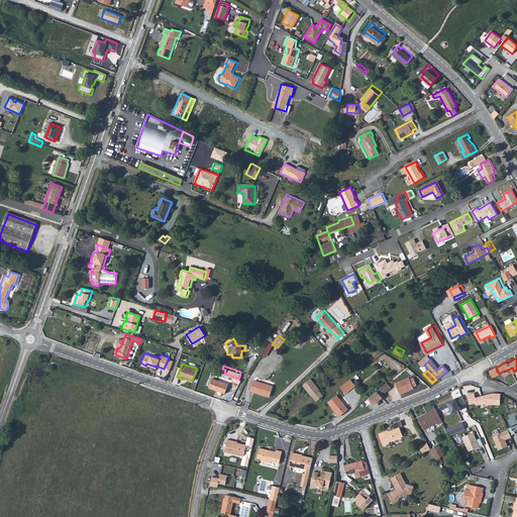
[(410,376),(396,381),(399,391),(413,387),(413,385),(417,384),(414,376),(410,378),(410,376)]
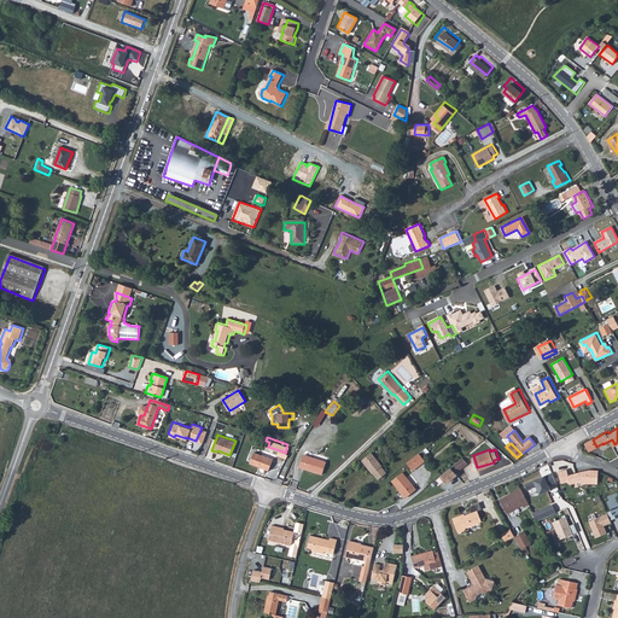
[(371,450),(361,459),(377,478),(386,471),(371,450)]
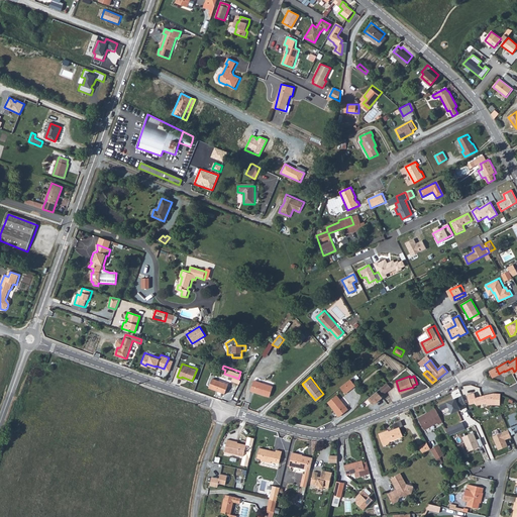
[(224,393),(227,384),(212,379),(209,388),(224,393)]
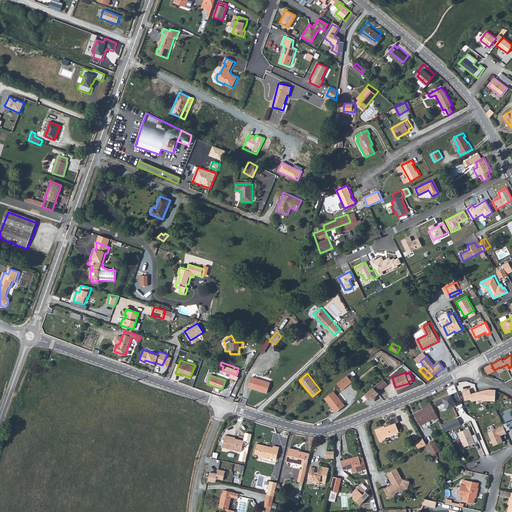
[(346,375),(336,382),(340,388),(350,381),(346,375)]
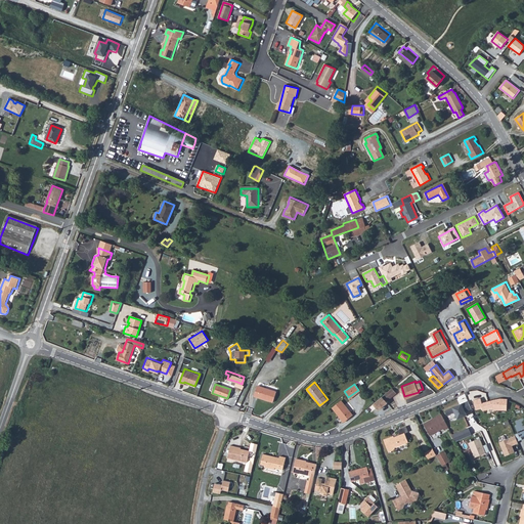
[(276,391),(257,386),(254,396),(272,402),(276,391)]
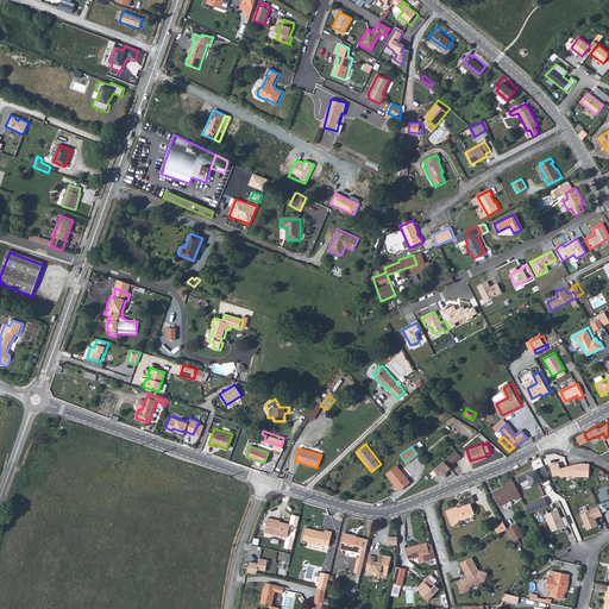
[(457,450),(444,458),(449,464),(460,456),(457,450)]
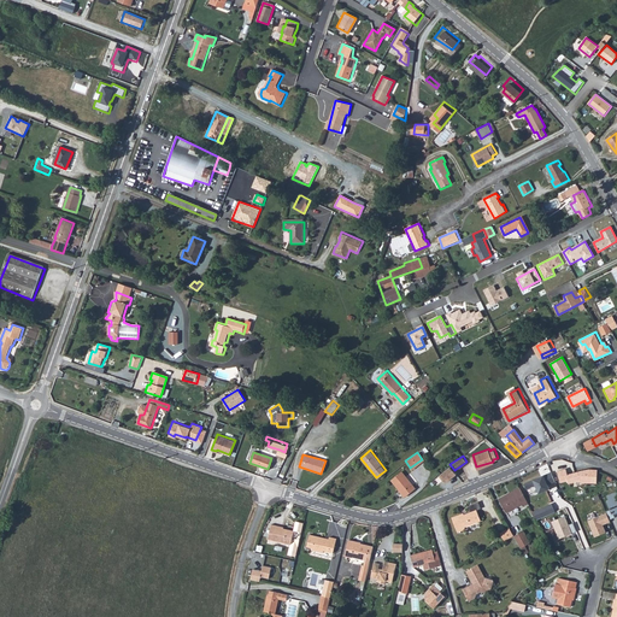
[(448,468),(438,477),(444,485),(454,475),(448,468)]
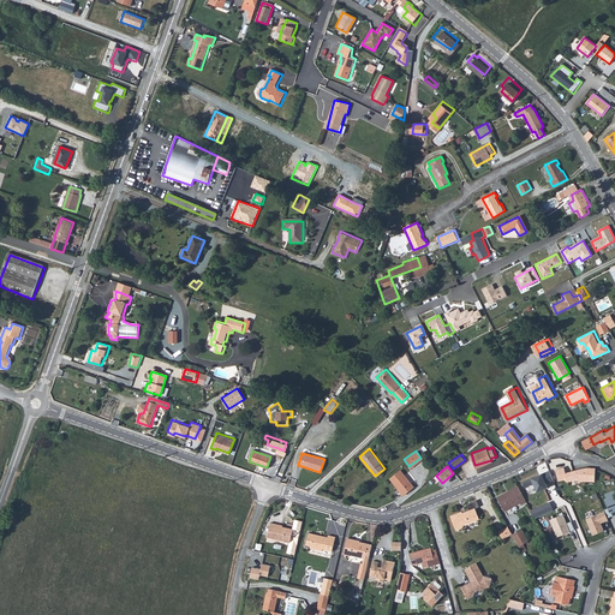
[(581,467),(565,472),(565,467),(555,470),(559,482),(566,479),(567,482),(578,479),(579,482),(595,482),(595,467),(589,467),(581,467)]
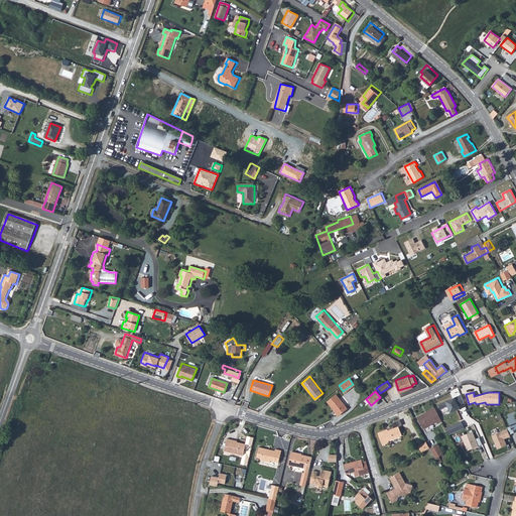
[(334,393),(325,400),(331,408),(332,407),(336,412),(344,407),(334,393)]
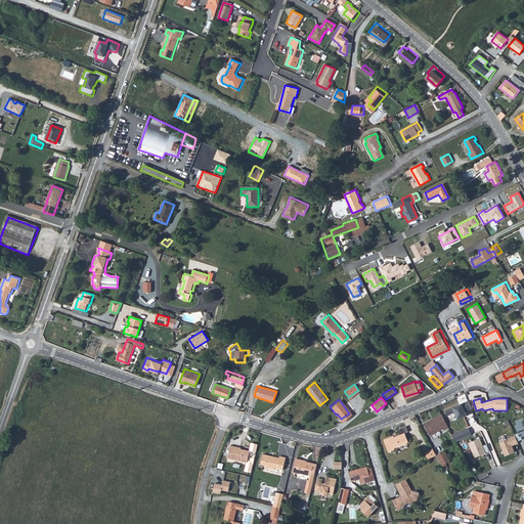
[(469,401),(446,410),(448,415),(454,412),(456,420),(467,416),(466,412),(472,410),(469,401)]
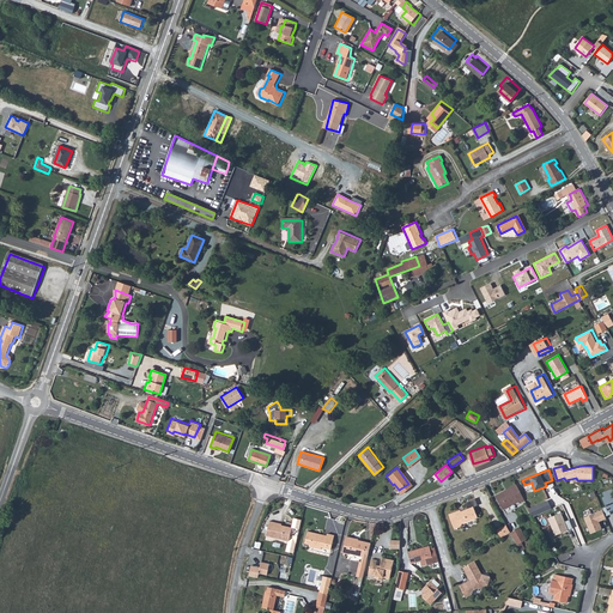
[(507,495),(505,492),(497,496),(504,510),(520,503),(520,504),(526,502),(517,485),(513,487),(513,489),(514,491),(507,495)]
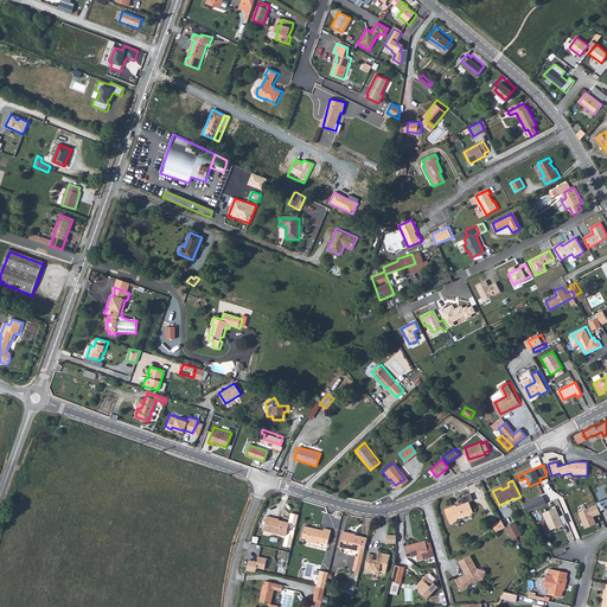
[(606,484),(598,489),(599,493),(598,493),(600,502),(596,503),(596,505),(600,511),(605,510),(604,506),(606,504),(606,484)]
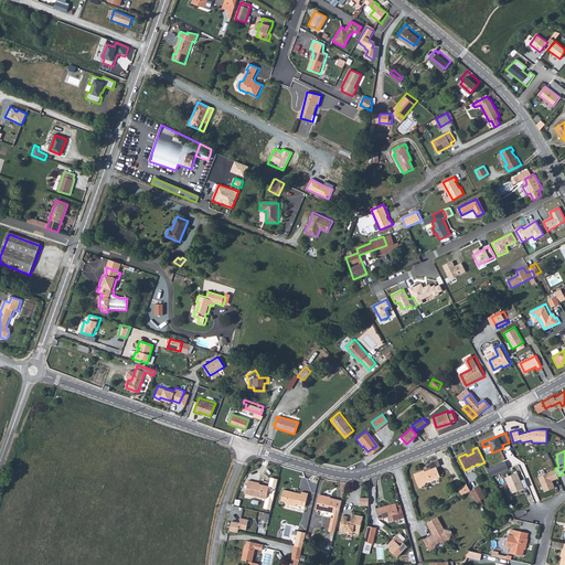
[(441,459),(432,462),(434,468),(428,471),(427,470),(417,473),(423,487),(429,484),(428,482),(444,477),(439,467),(444,465),(441,459)]
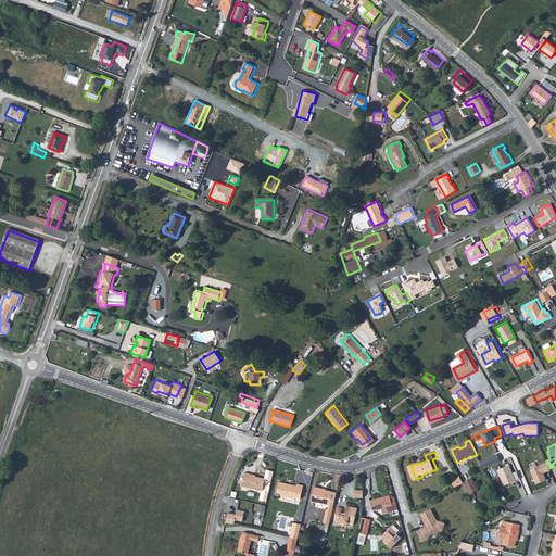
[(546,463),(530,469),(536,484),(546,480),(543,474),(551,470),(550,468),(546,463)]
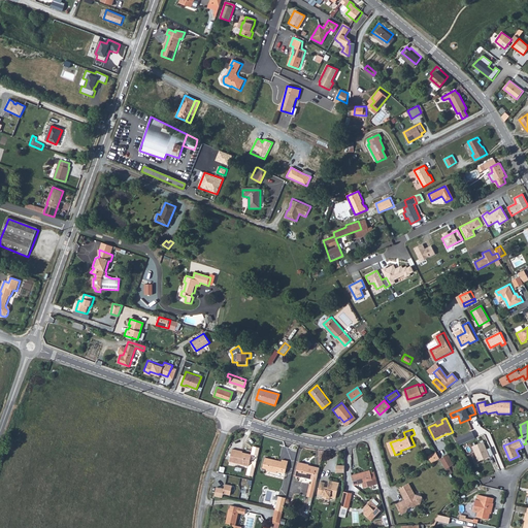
[(484,442),(472,447),(477,461),(489,457),(484,442)]
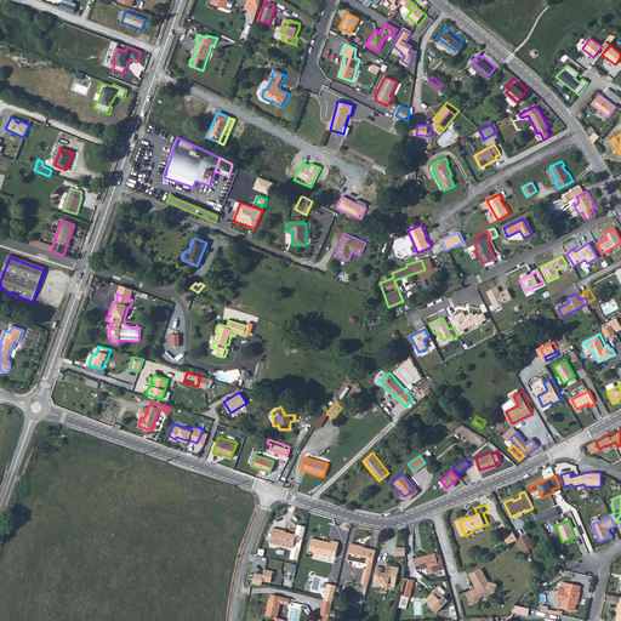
[(275,524),(271,523),(267,537),(291,542),(294,529),(275,525),(275,524)]
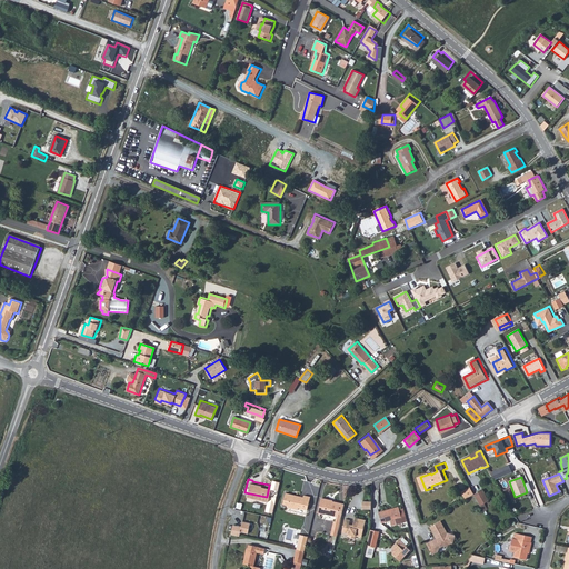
[(485,487),(476,492),(481,503),(491,499),(485,487)]
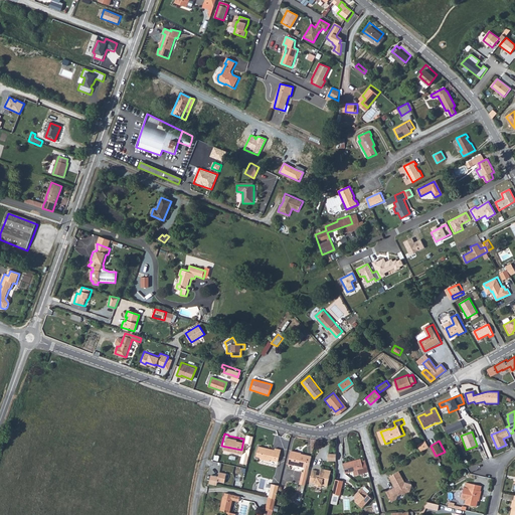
[(269,447),(269,445),(256,442),(254,453),(260,454),(260,456),(268,458),(269,456),(277,458),(280,446),(273,444),(273,446),(272,448),(269,447)]
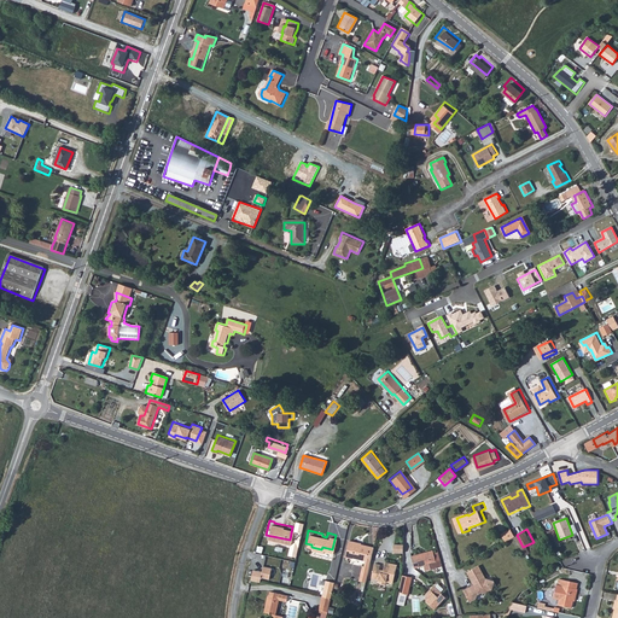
[(372,554),(373,547),(361,543),(361,542),(348,540),(344,557),(351,558),(353,558),(366,560),(368,554),(372,554)]
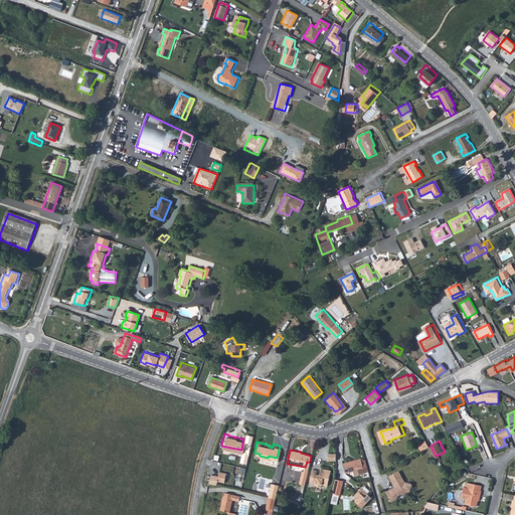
[(370,475),(366,463),(361,464),(361,461),(343,466),(346,476),(353,474),(355,479),(370,475)]
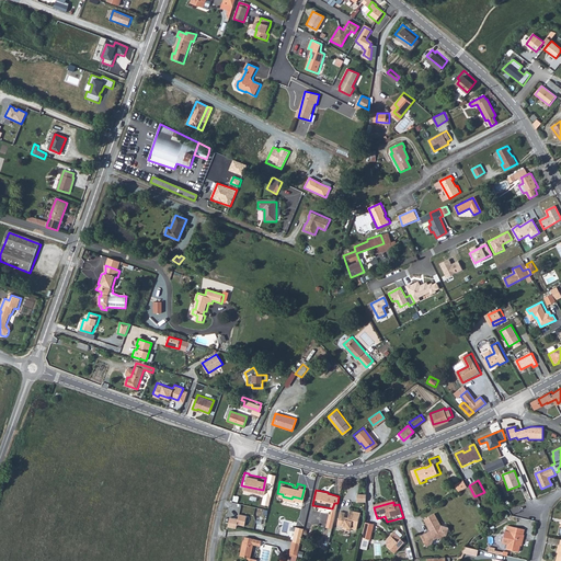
[(351,528),(355,529),(359,513),(350,511),(347,517),(346,519),(343,519),(343,516),(344,512),(340,511),(335,524),(343,526),(343,529),(348,530),(351,528)]
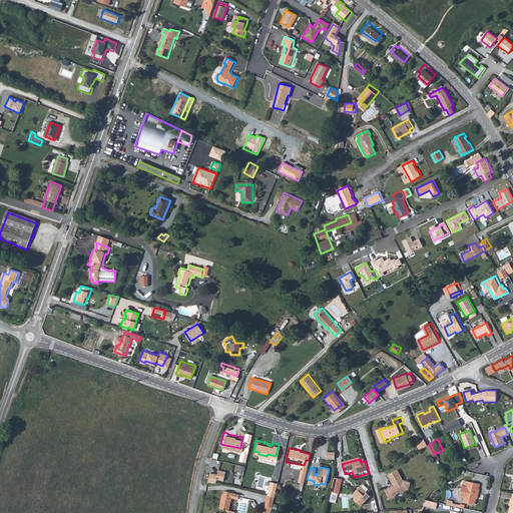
[(411,490),(405,480),(399,469),(389,475),(394,486),(386,490),(391,500),(397,497),(396,495),(403,491),(405,493),(411,490)]
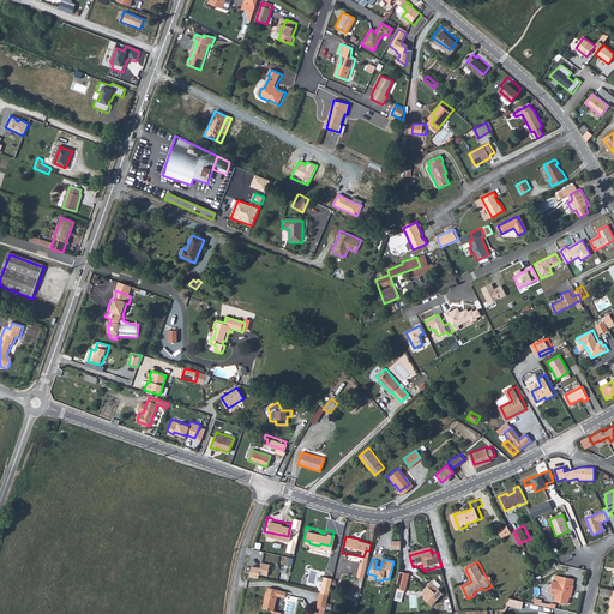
[(250,578),(259,579),(259,575),(268,577),(270,565),(262,564),(260,569),(252,567),(250,578)]
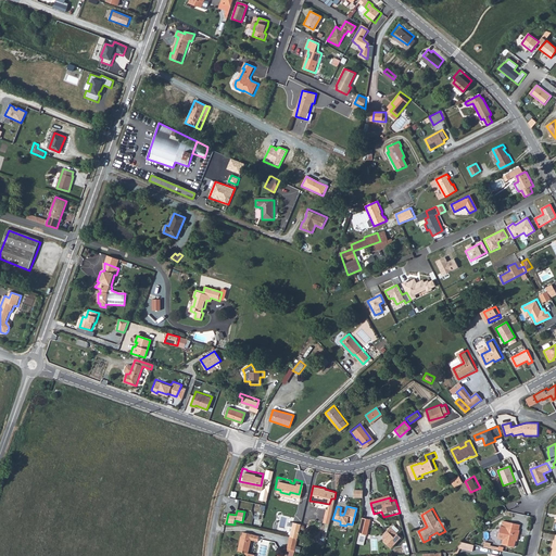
[(444,517),(439,520),(445,531),(450,529),(444,517)]
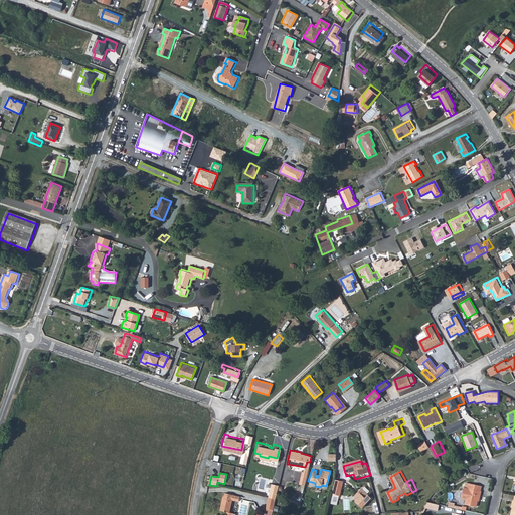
[(274,495),(278,482),(271,480),(267,493),(274,495)]
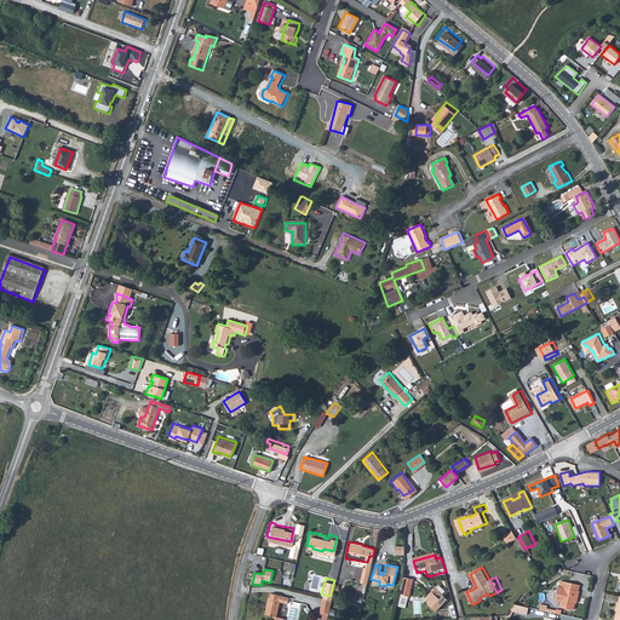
[(412,581),(403,579),(401,586),(399,597),(407,600),(412,581)]
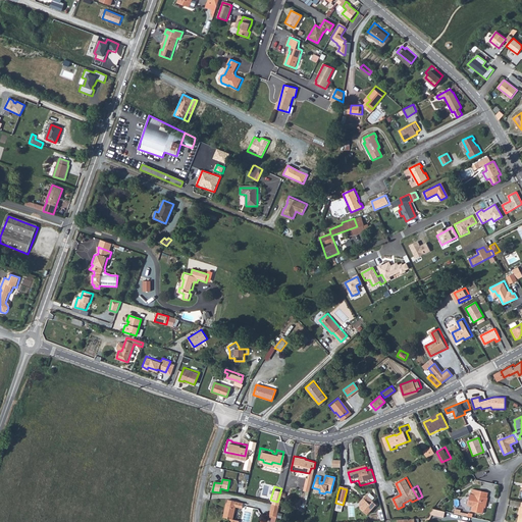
[(486,500),(488,501),(489,497),(488,497),(489,492),(474,489),(473,493),(475,493),(472,509),(483,512),(484,506),(486,500)]
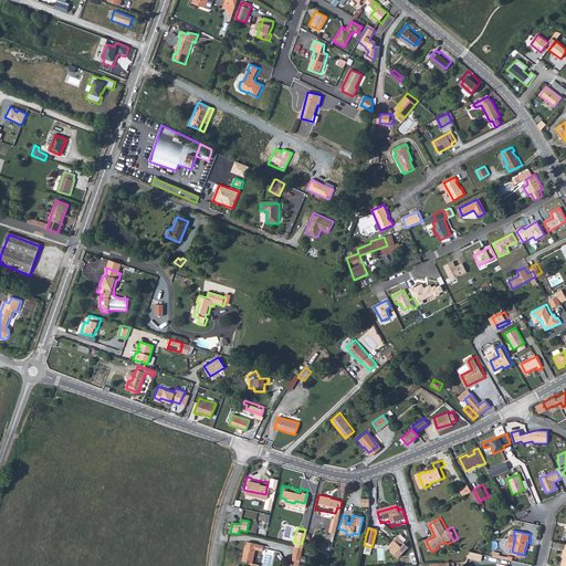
[(399,537),(391,545),(392,553),(399,558),(410,547),(399,537)]
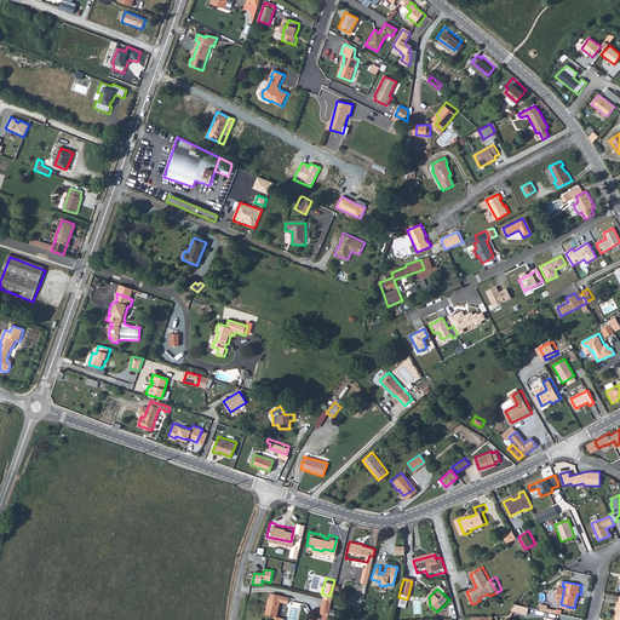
[(288,598),(271,593),(270,598),(269,598),(265,616),(276,619),(280,603),(287,604),(288,598)]
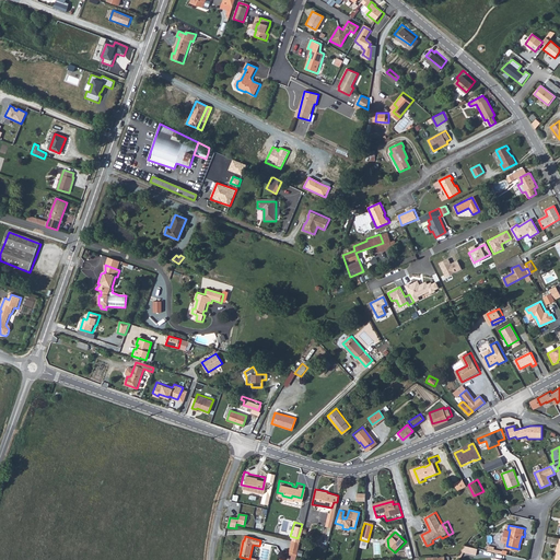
[(294,556),(298,538),(290,536),(288,548),(289,549),(289,550),(293,551),(292,555),(294,556)]
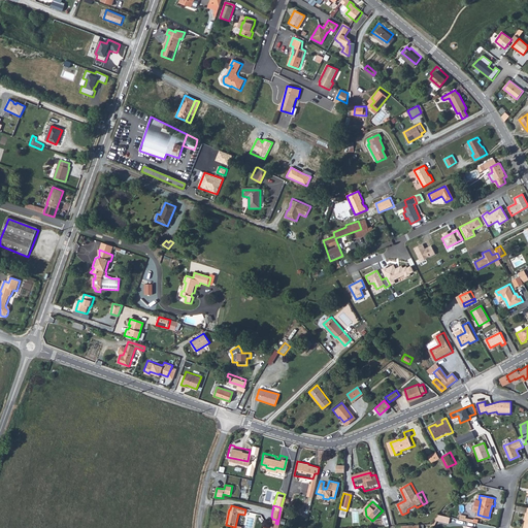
[(452,517),(439,514),(436,521),(451,523),(452,517)]
